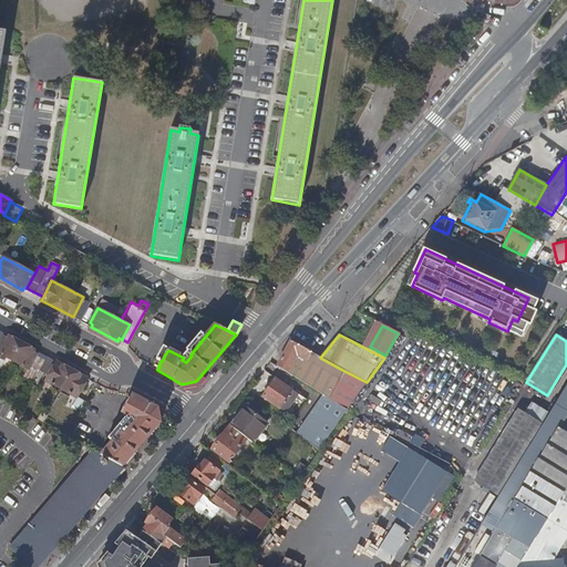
[(33,353),(34,350),(8,336),(7,339),(0,336),(0,353),(26,368),(28,370),(35,354),(37,354),(33,353)]
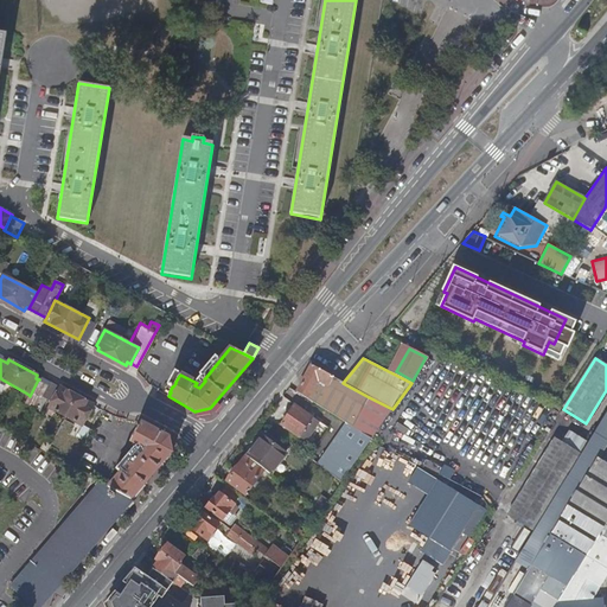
[(343,383),(342,382),(311,365),(296,393),(308,400),(318,382),(350,400),(339,419),(346,423),(353,427),(369,397),(343,383)]
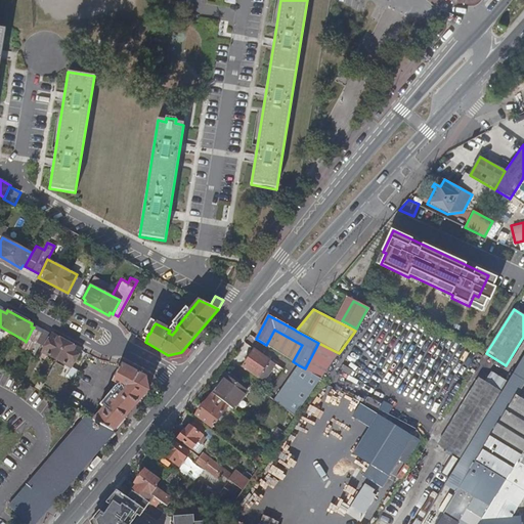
[(41,333),(33,328),(26,342),(24,340),(19,348),(30,353),(41,333)]
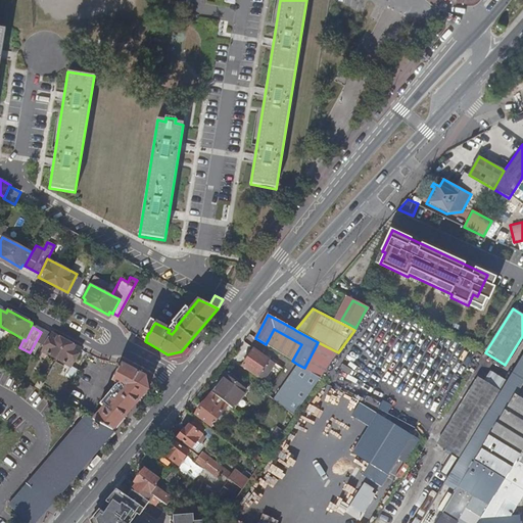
[(38,345),(43,348),(50,336),(45,333),(38,345)]
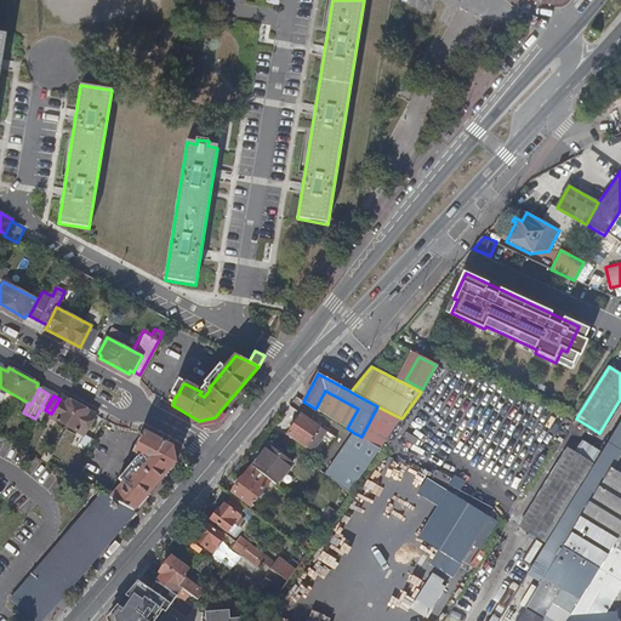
[(84,436),(95,415),(61,396),(60,399),(51,414),(50,417),(84,436)]
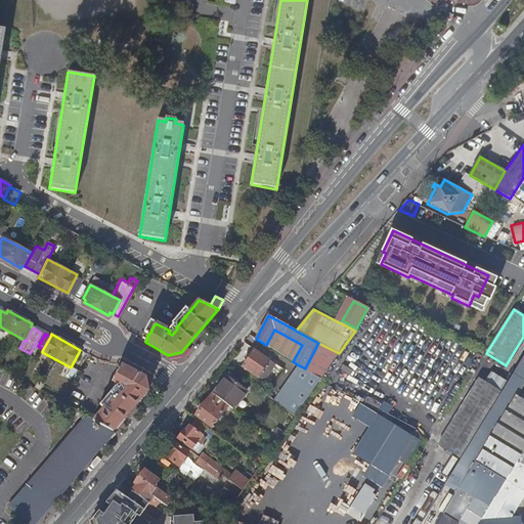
[(255,350),(243,366),(264,381),(275,364),(255,350)]
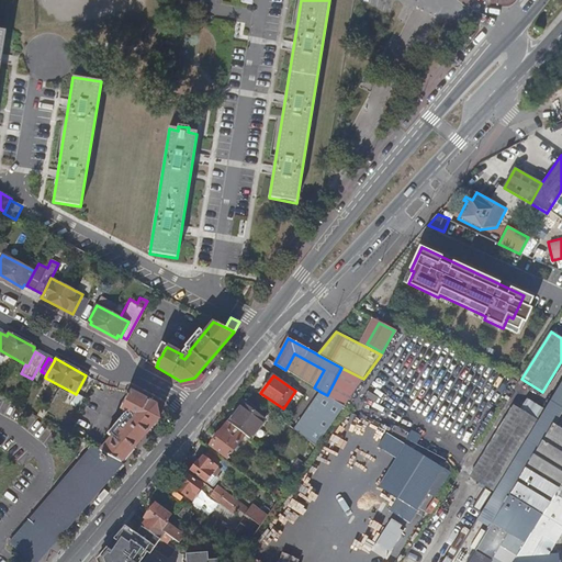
[(561,382),(536,425),(542,429),(549,433),(468,561),(513,561),(514,560),(547,557),(561,531),(561,382)]
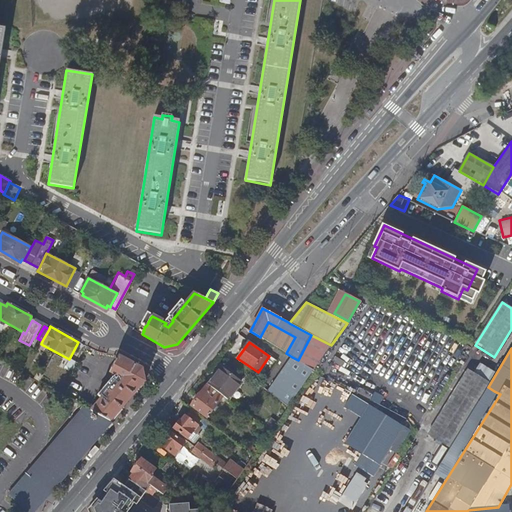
[(108,391),(92,411),(111,421),(146,380),(144,368),(142,369),(119,356),(117,360),(116,360),(111,370),(112,371),(110,373),(123,380),(112,393),(108,391)]
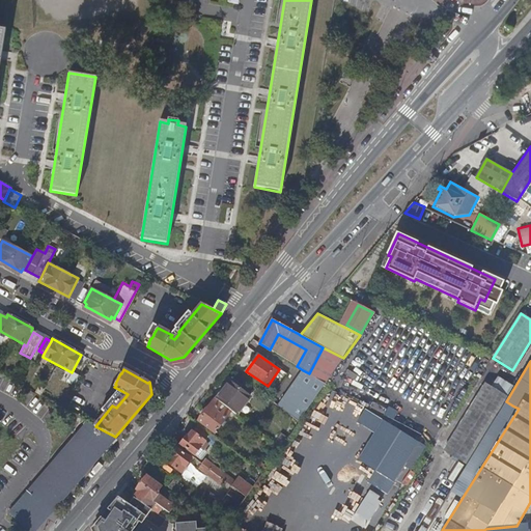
[(299,422),(326,384),(309,373),(303,370),(278,406),(299,422)]
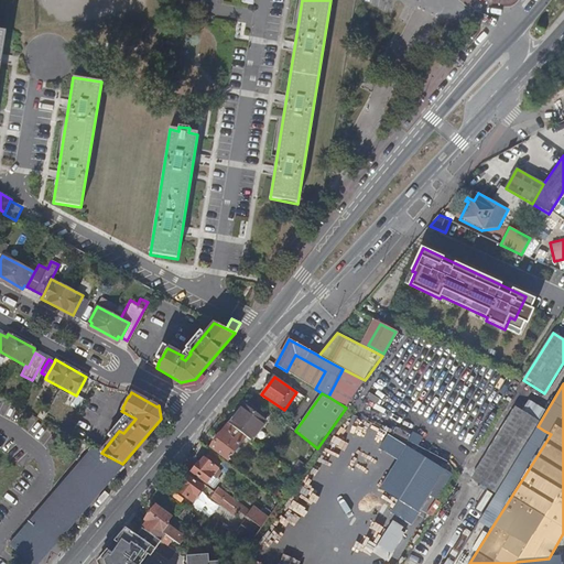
[(247,436),(251,440),(266,421),(246,405),(230,424),(247,436)]
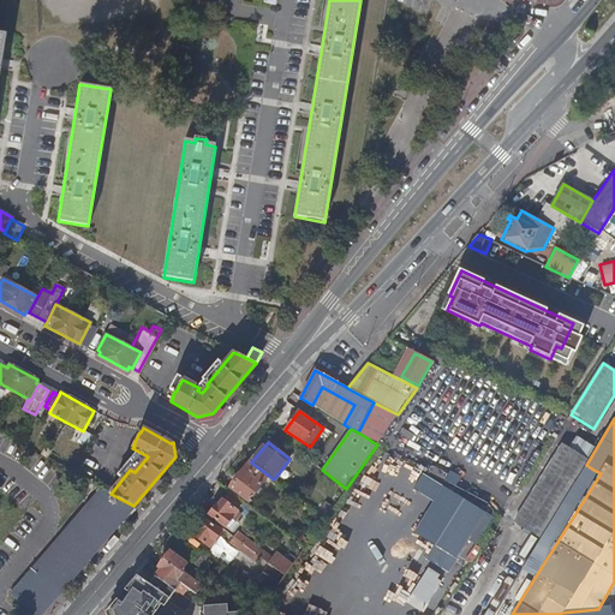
[(514,521),(530,531),(539,538),(587,461),(562,445),(514,521)]
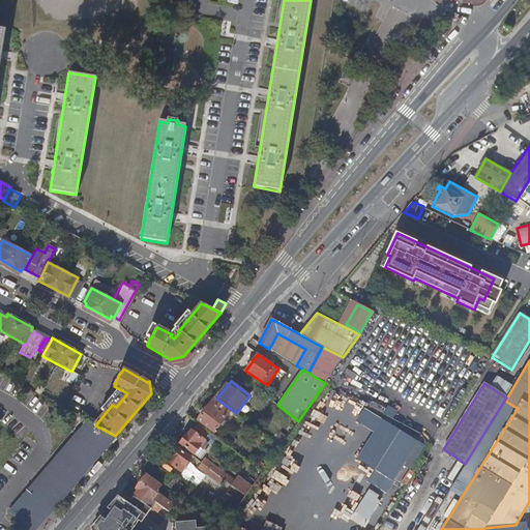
[(216,399),(215,398),(198,420),(214,433),(232,410),(216,399)]
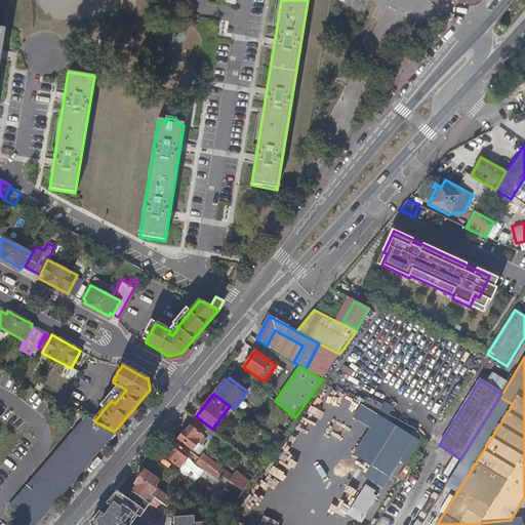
[(507,401),(500,397),(491,412),(497,416),(507,401)]
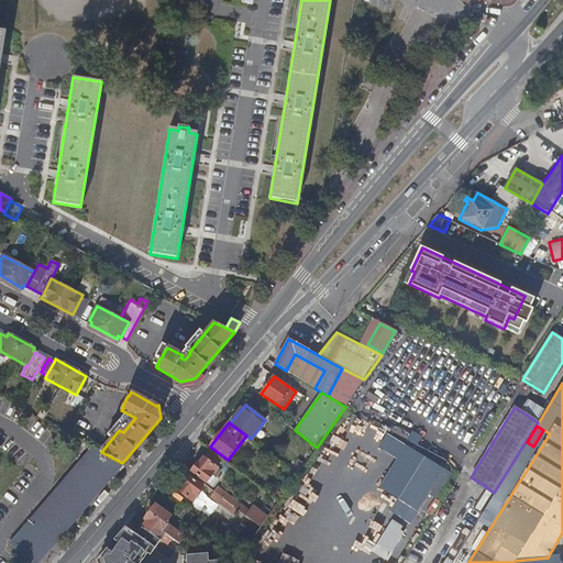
[(101,452),(79,441),(70,451),(77,456),(86,448),(90,450),(9,544),(30,562),(36,562),(122,463),(101,452)]
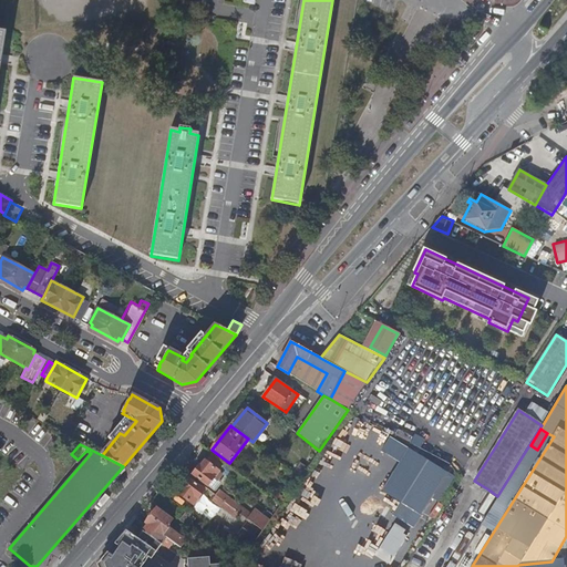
[(537,450),(531,445),(504,487),(507,490),(515,478),(518,481),(537,450)]
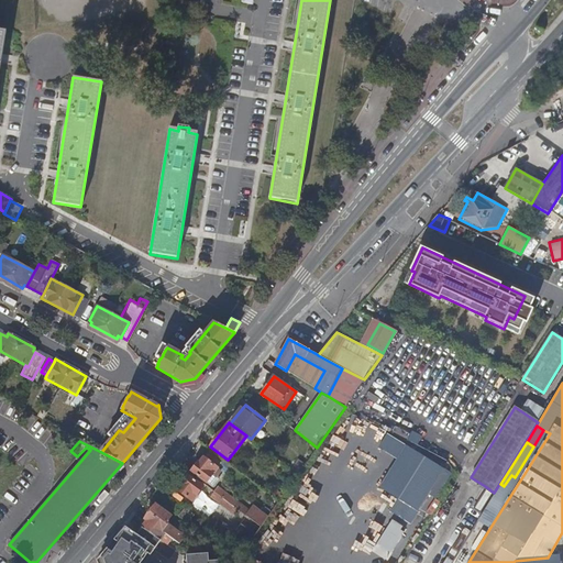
[(203,457),(218,468),(222,462),(209,451),(203,457)]
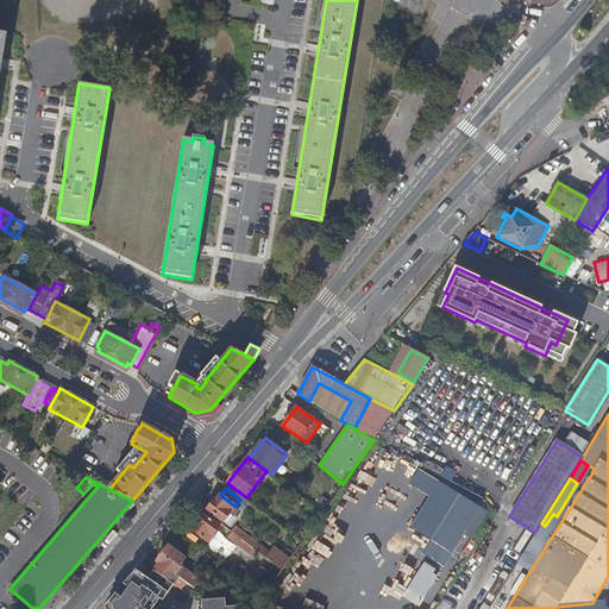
[(205,512),(224,526),(225,525),(230,528),(237,520),(231,516),(237,508),(236,507),(220,495),(215,501),(214,500),(205,512)]
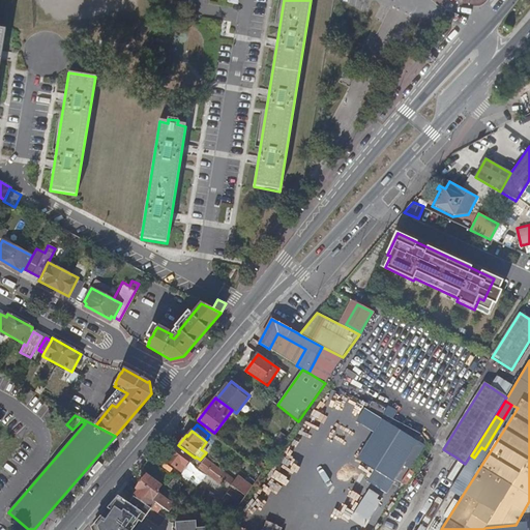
[(281,446),(286,438),(281,434),(274,442),(281,446)]
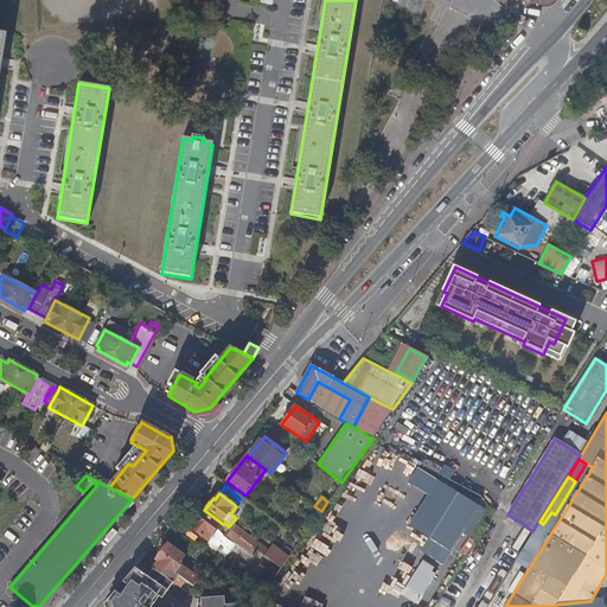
[(333,510),(347,518),(353,509),(339,500),(333,510)]
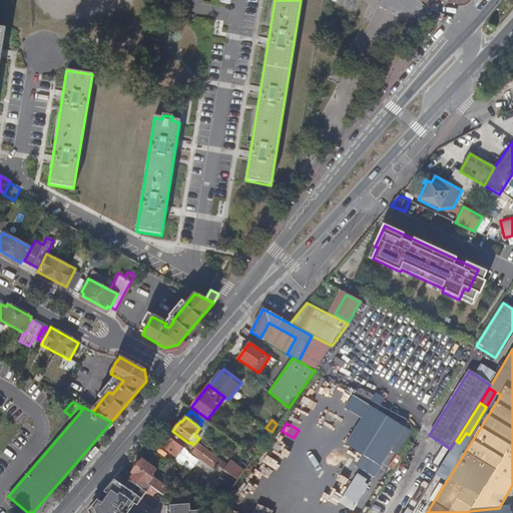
[(166,443),(162,447),(175,457),(184,444),(171,434),(165,442),(166,443)]
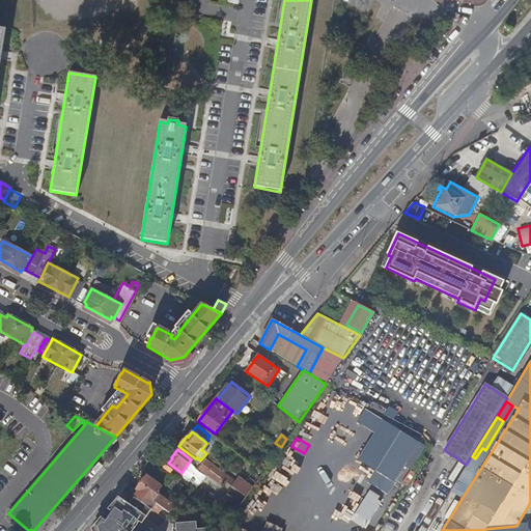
[(472,456),(459,476),(465,479),(476,459),(475,458),(472,456)]
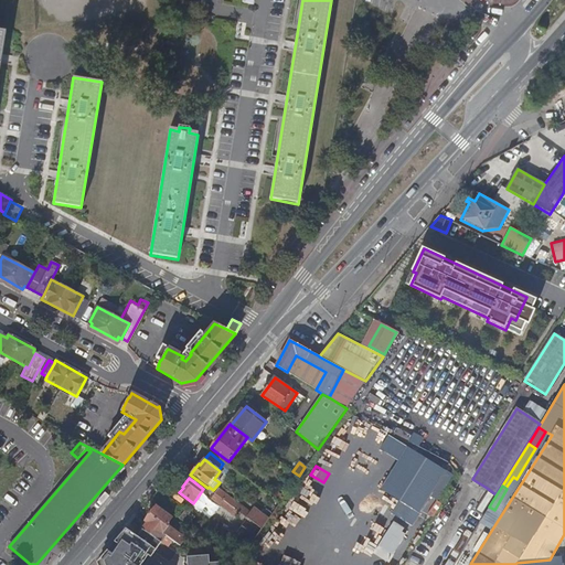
[(496,494),(487,488),(475,508),(483,513),(496,494)]
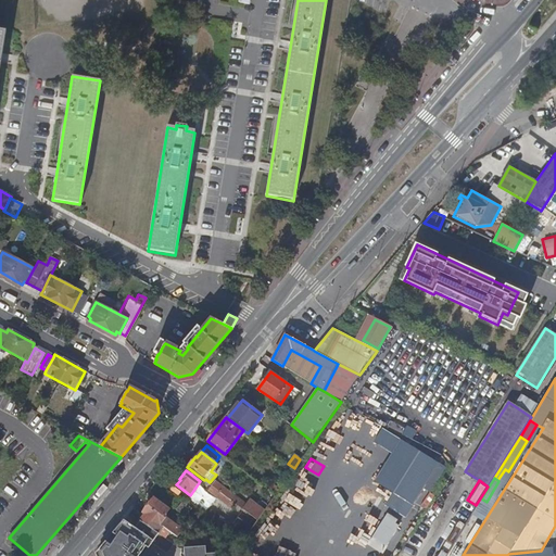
[(215,482),(212,487),(219,492),(230,501),(234,496),(215,482)]
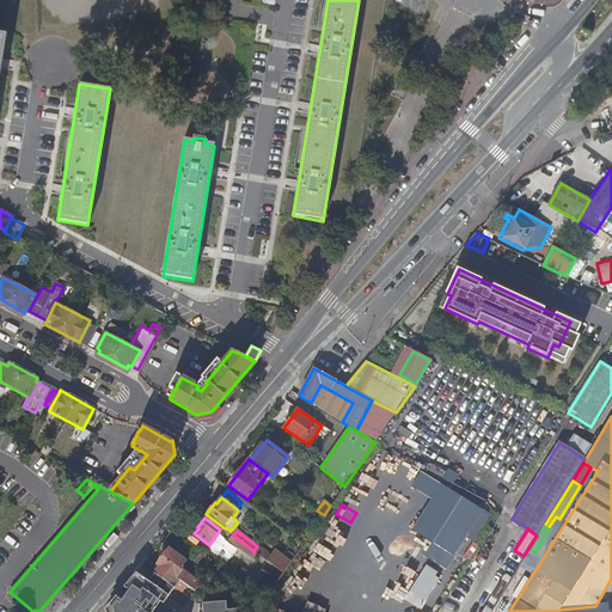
[(304,545),(307,539),(300,534),(295,539),(304,545)]
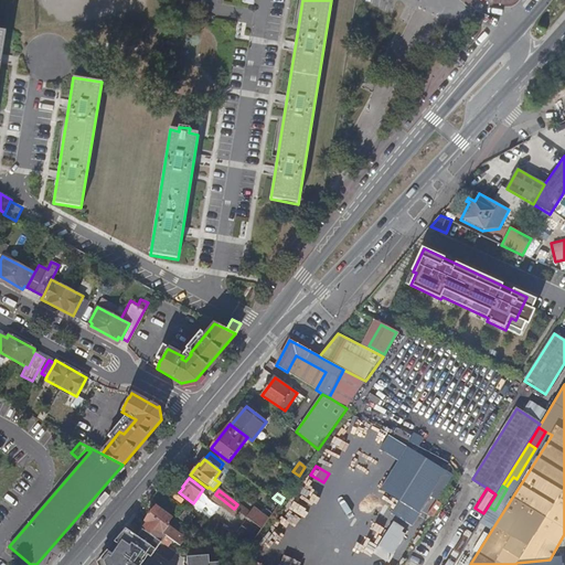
[(235,520),(240,512),(234,509),(223,500),(215,494),(210,501),(235,520)]
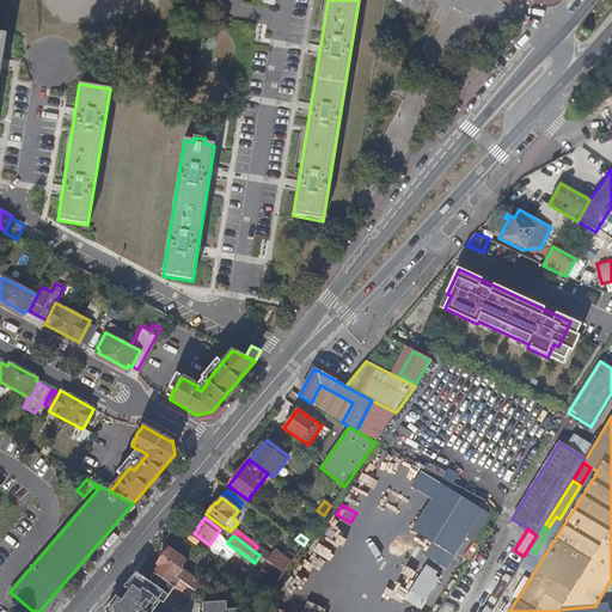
[(161,579),(175,587),(179,581),(175,577),(187,562),(170,549),(158,565),(163,569),(166,571),(161,579)]
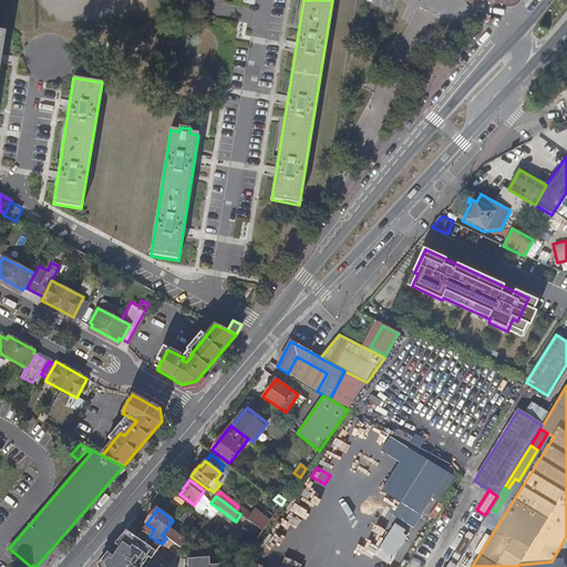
[(491,508),(482,524),(486,527),(496,512),(491,508)]
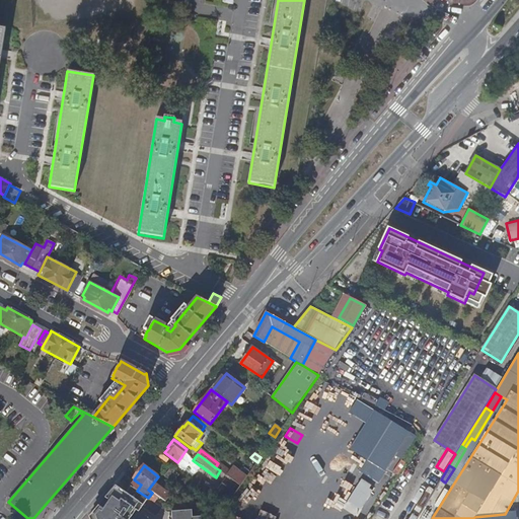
[(240,487),(243,482),(246,477),(233,467),(227,475),(240,487)]
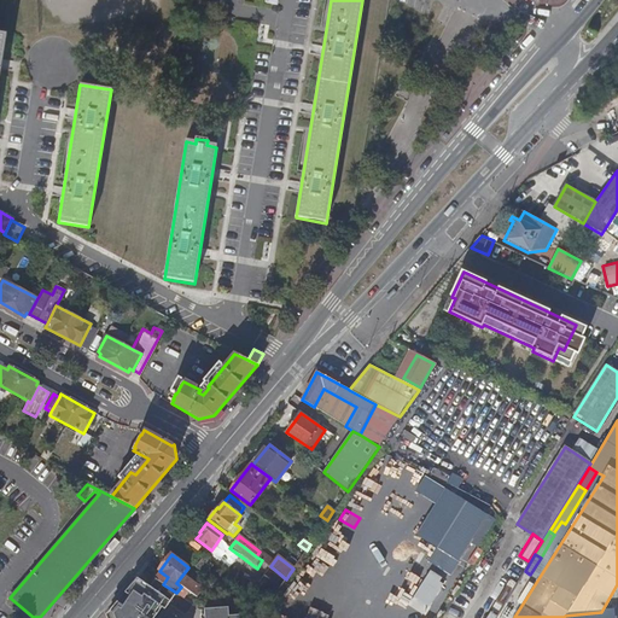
[(215,567),(205,558),(197,567),(207,576),(215,567)]
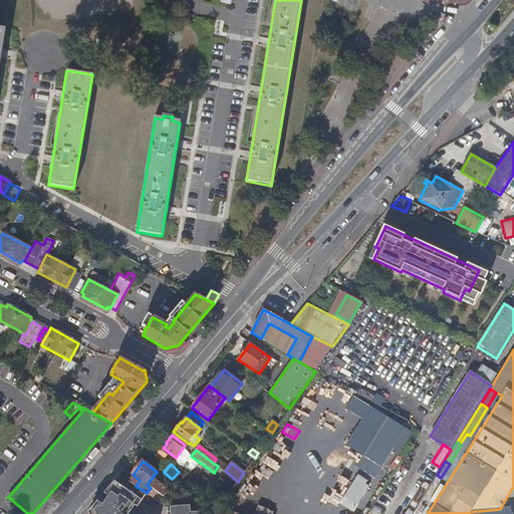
[(225,501),(238,482),(225,471),(210,491),(225,501)]
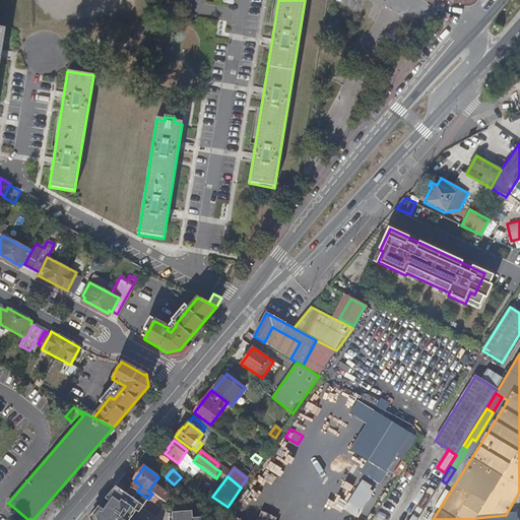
[(198,477),(193,484),(206,493),(211,485),(198,477)]
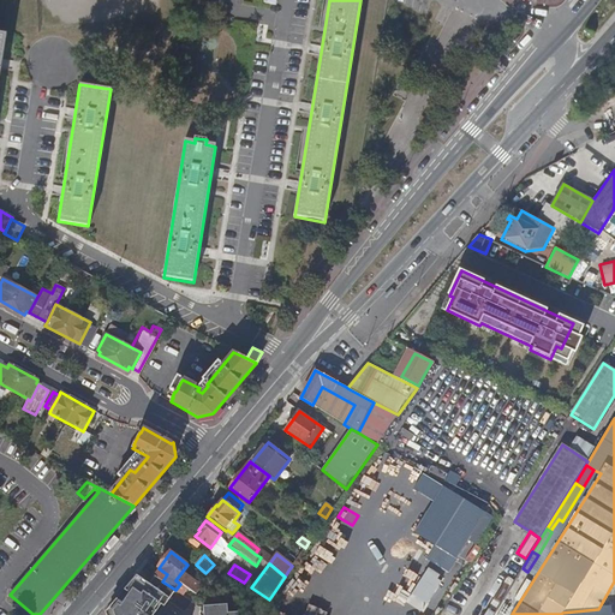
[(118,598),(107,611),(107,614),(169,614),(169,613),(160,607),(167,597),(144,580),(133,595),(132,593),(124,603),(118,598)]
